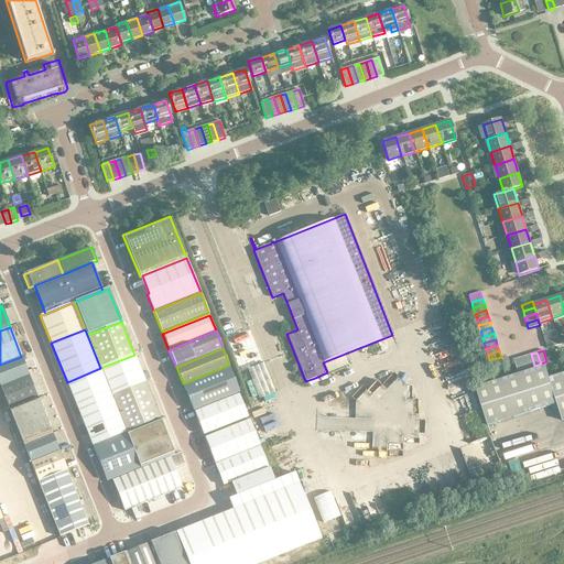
[(529,367),(534,366),(531,354),(525,356),(529,367)]
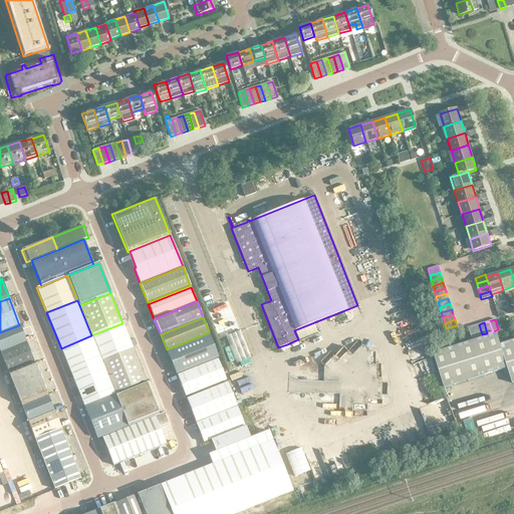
[(91,335),(101,360),(133,347),(122,323),(91,335)]
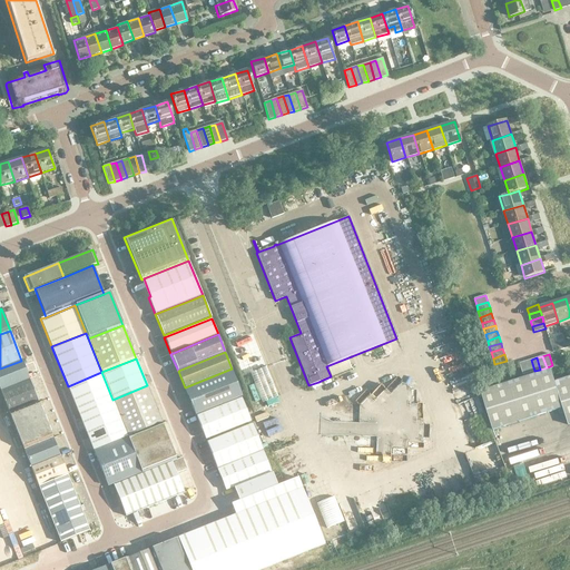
[(529,373),(534,371),(531,360),(526,362),(529,373)]
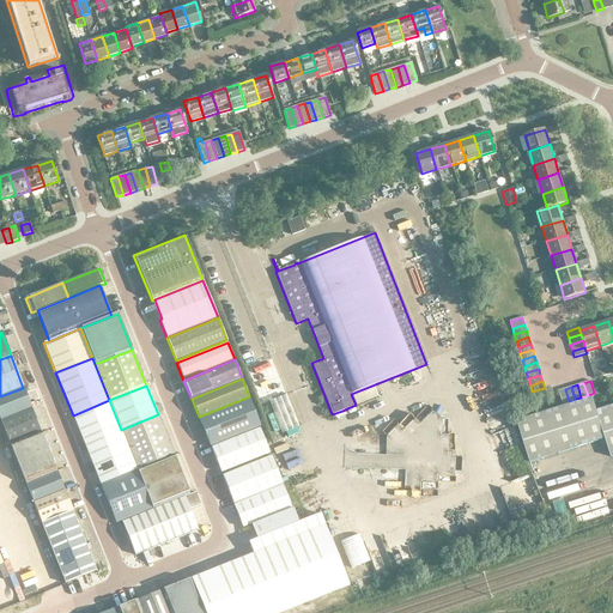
[(0,419),(0,420),(31,408),(23,388),(0,396),(0,419)]
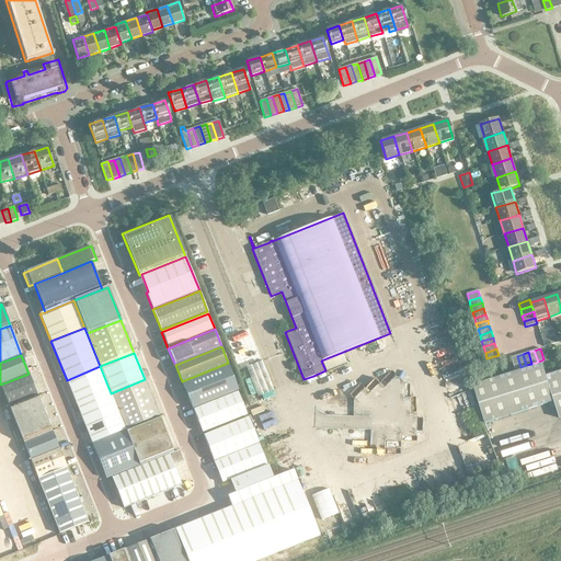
[(500,361),(499,355),(487,358),(489,364),(500,361)]
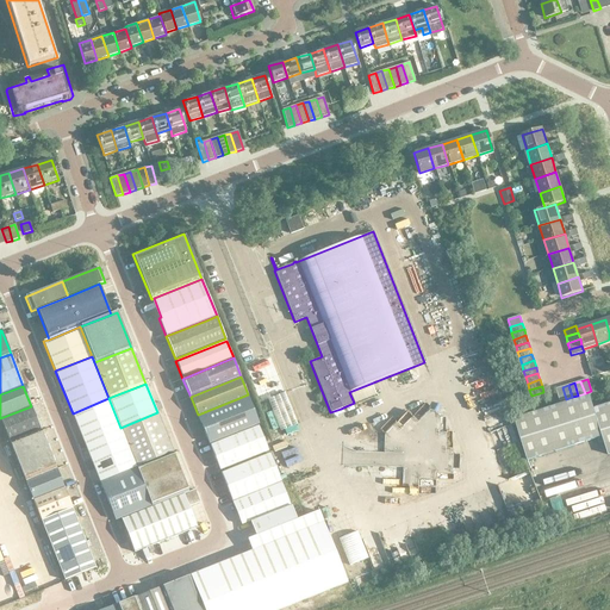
[(559,402),(566,399),(562,387),(555,388),(559,402)]
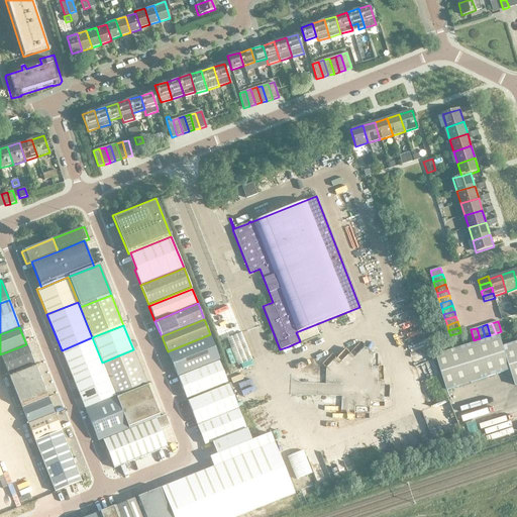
[(516,341),(503,346),(499,335),(435,355),(446,390),(510,370),(515,386),(516,384),(516,341)]
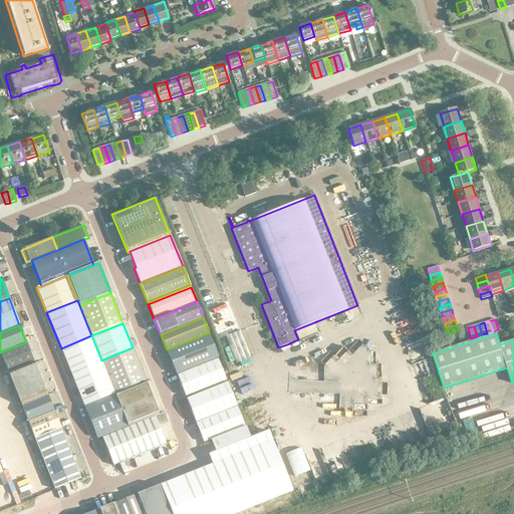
[(167,351),(176,374),(218,357),(209,334),(167,351)]
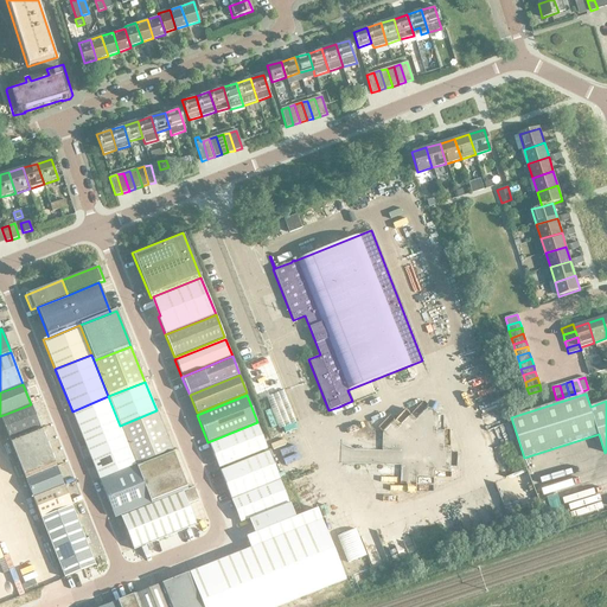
[(120,426),(108,396),(72,411),(83,440),(120,426)]
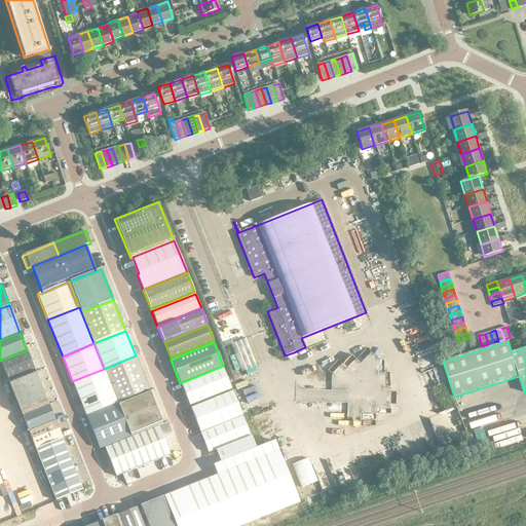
[(35,371),(27,350),(0,361),(8,382),(35,371)]
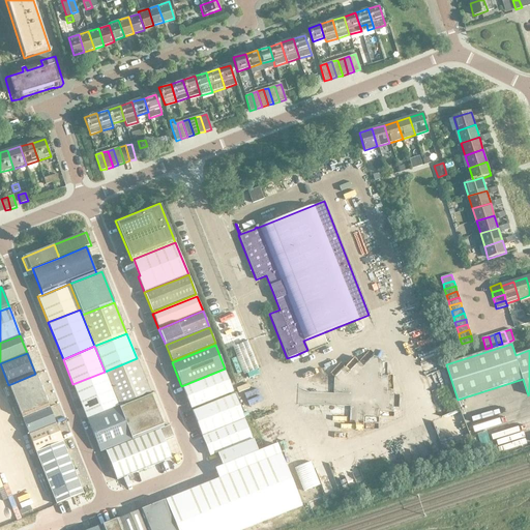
[(242,373),(237,357),(231,360),(236,375),(242,373)]
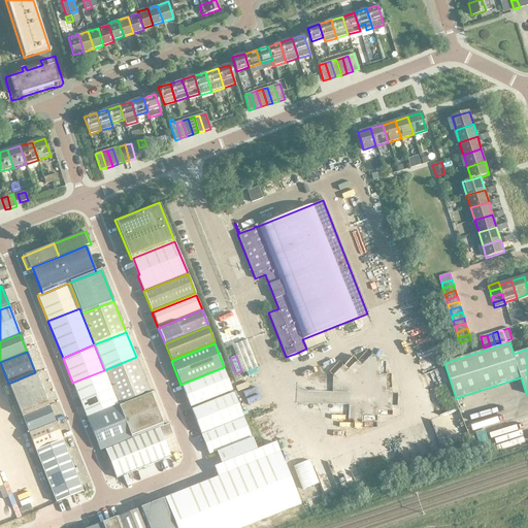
[(150,391),(136,357),(104,370),(118,404),(150,391)]
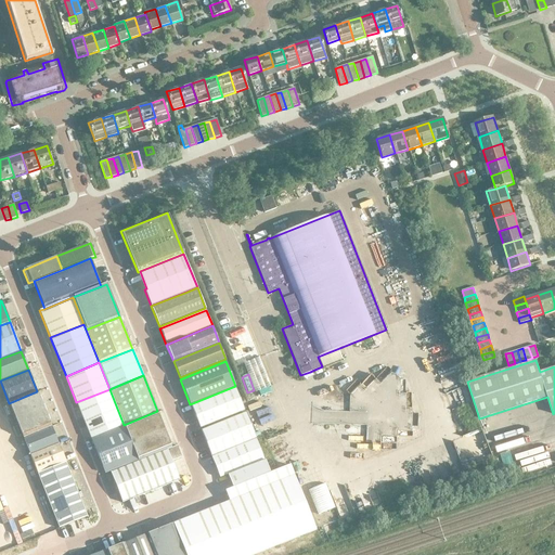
[(258,391),(260,397),(270,392),(269,387),(258,391)]
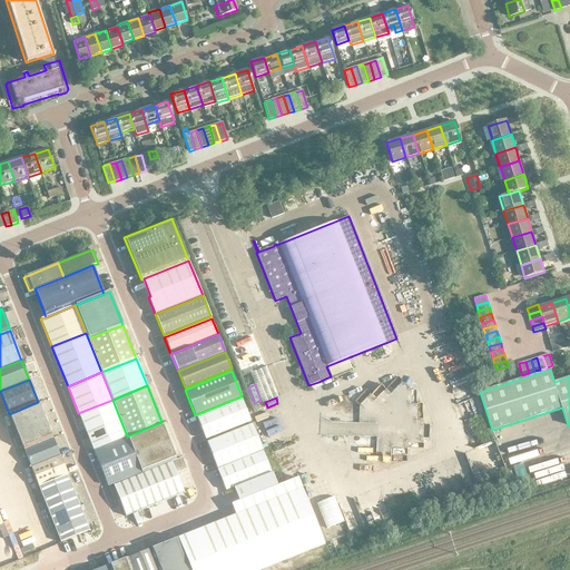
[(205,440),(251,421),(242,399),(196,416),(205,440)]
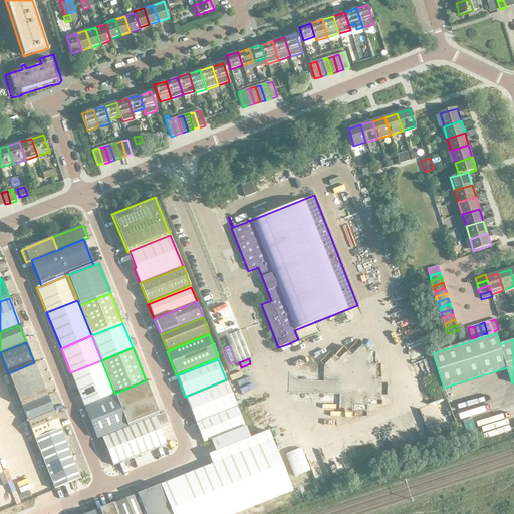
[(101,360),(70,372),(84,407),(114,394),(101,360)]
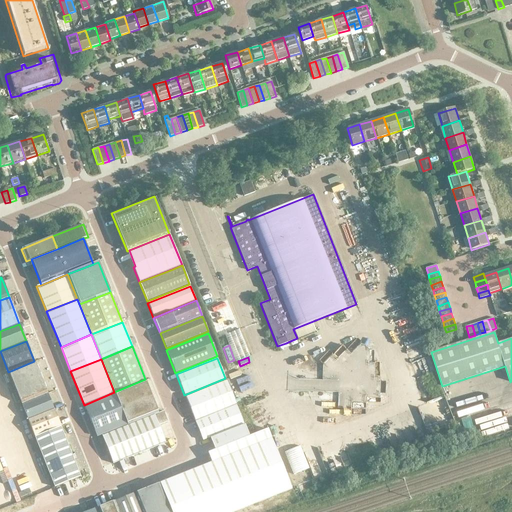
[(34,361),(8,372),(22,405),(47,394),(34,361)]
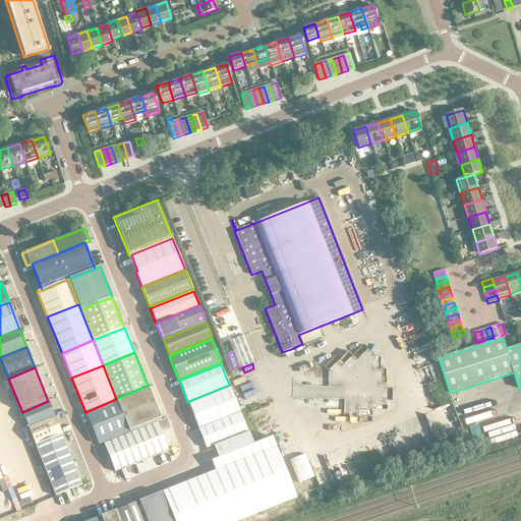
[(161,419),(148,386),(116,399),(129,432),(161,419)]
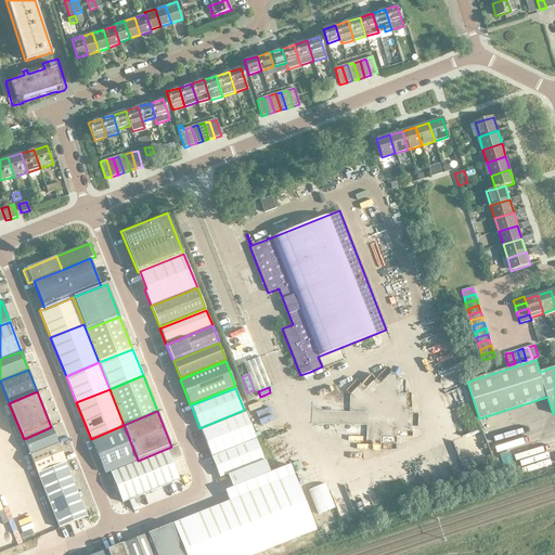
[(202,431),(211,456),(221,452),(256,438),(246,413),(202,431)]
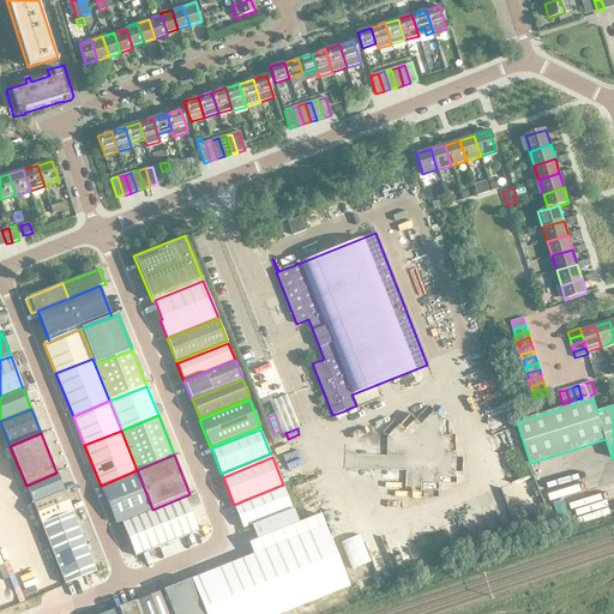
[(137,470),(101,486),(116,524),(152,510),(137,470)]
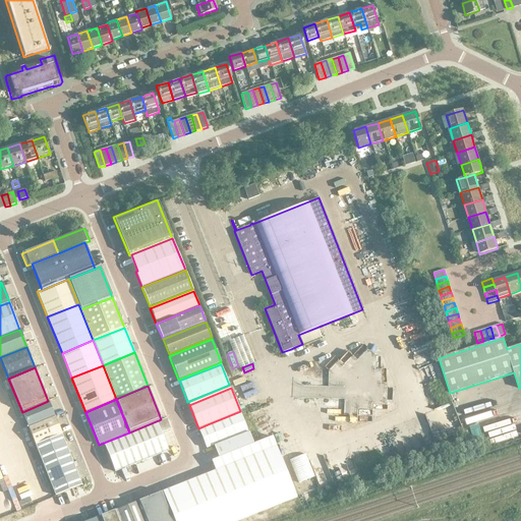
[(55,417),(48,401),(22,412),(29,428),(55,417)]
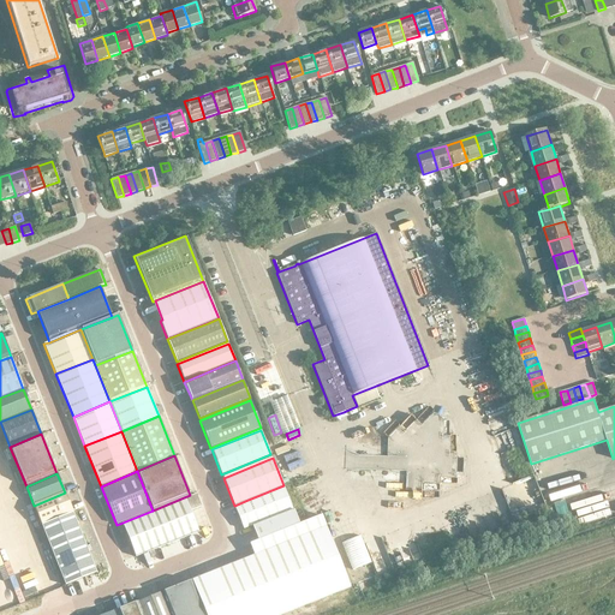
[(234,507),(244,529),(293,509),(284,487),(234,507)]
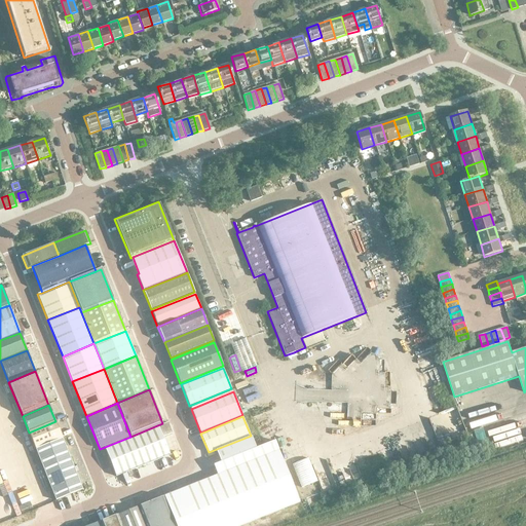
[(55,421),(29,433),(36,449),(63,439),(55,421)]
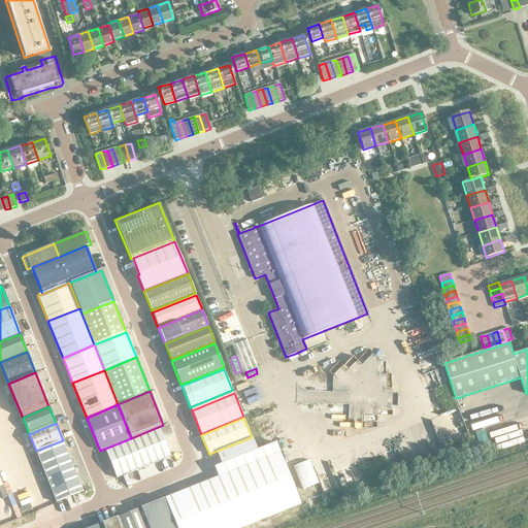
[(159,428),(131,438),(143,467),(170,457),(163,438),(172,434),(167,424),(159,428)]
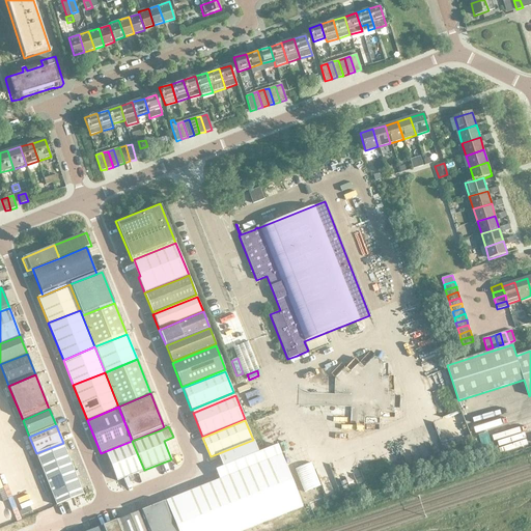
[(144,470),(132,441),(106,452),(117,481),(144,470)]
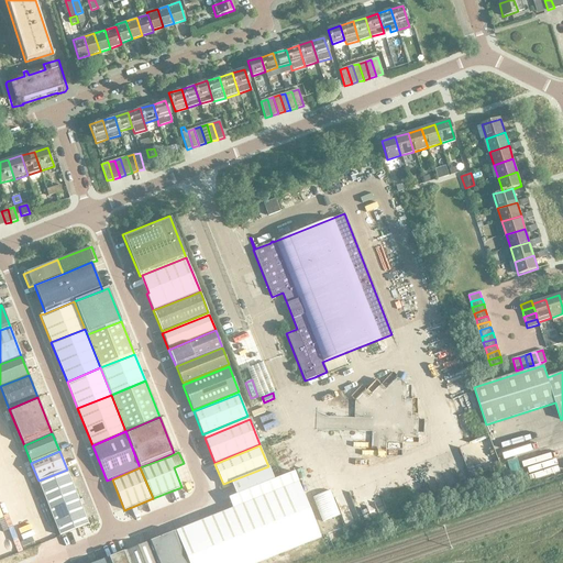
[(236,495),(274,481),(269,467),(231,483),(236,495)]
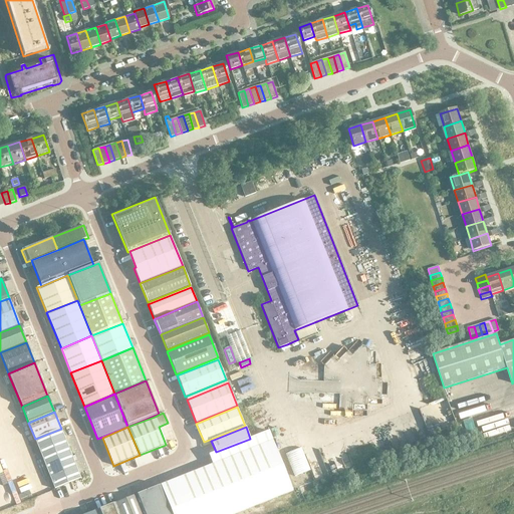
[(61,429),(35,439),(34,439),(54,489),(81,479),(61,429)]
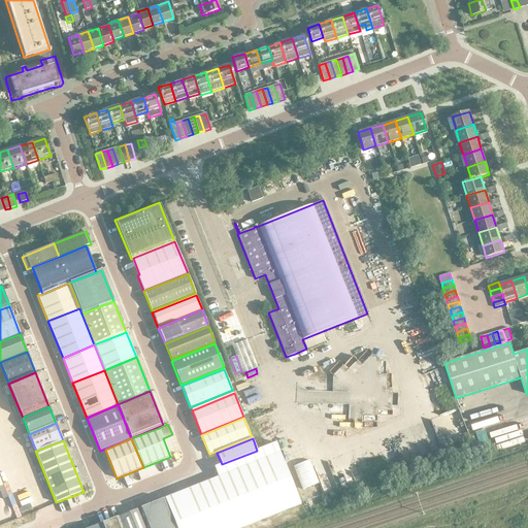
[(257,451),(222,464),(213,467),(218,477),(201,484),(165,498),(169,508),(176,527),(240,527),(275,514),(301,504),(281,453),(275,442),(257,451)]
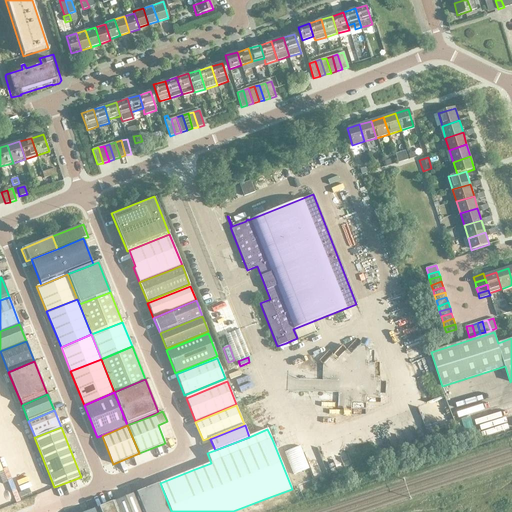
[(299,446),(284,452),(293,474),(308,468),(299,446)]
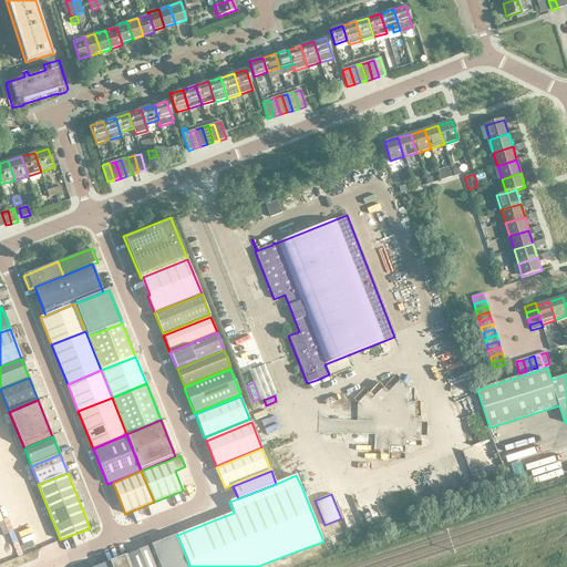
[(150,546),(157,566),(189,566),(182,546),(177,535),(150,546)]
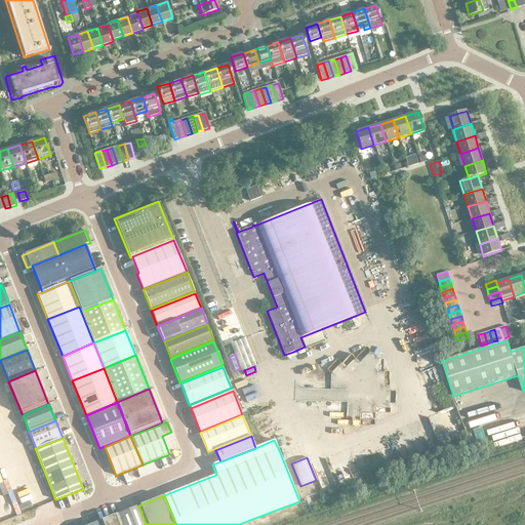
[(28,500),(9,508),(11,514),(30,508),(28,500)]
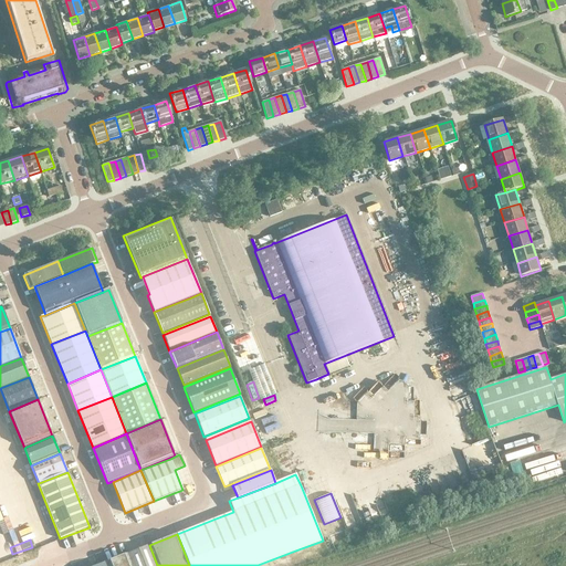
[(157,565),(149,545),(127,554),(132,565),(157,565)]
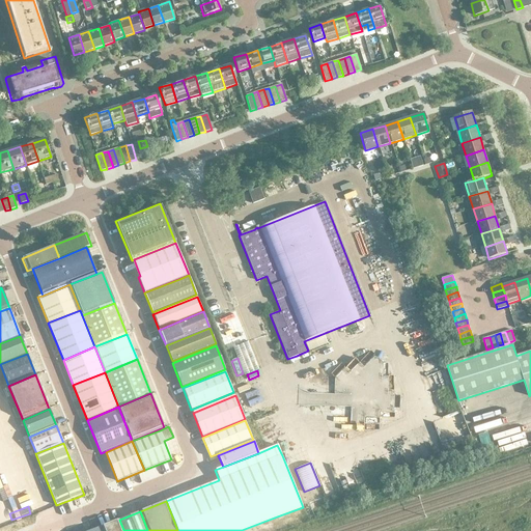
[(101,527),(102,530),(122,530),(119,520),(101,527)]
